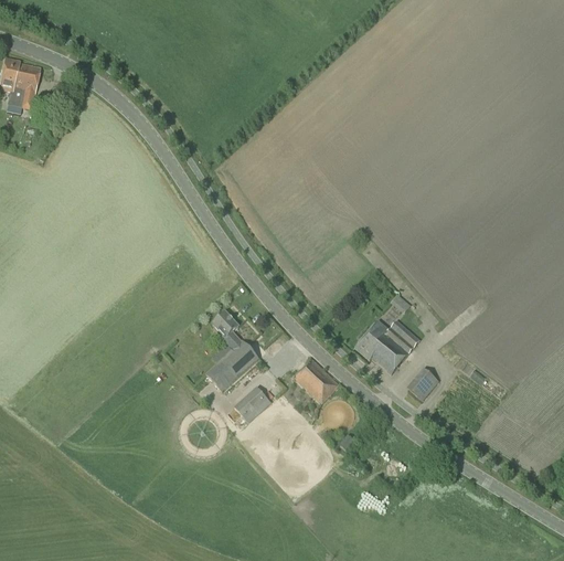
[(1,78),(36,86),(41,66),(20,62),(21,61),(6,57),(1,78)]
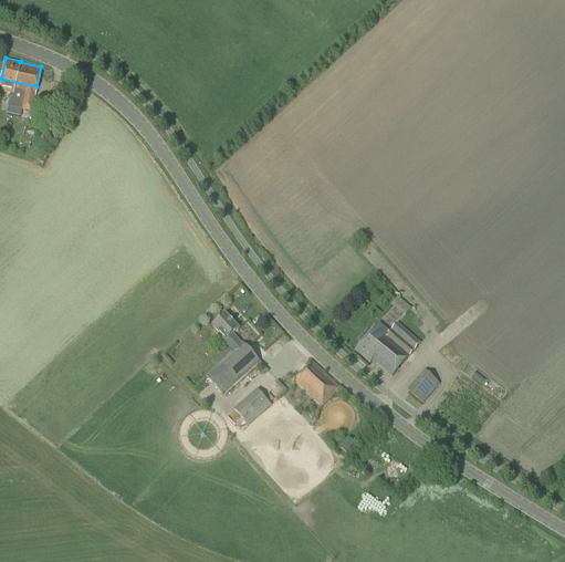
[(32,108),(37,86),(1,79),(0,84),(0,87),(11,91),(8,103),(32,108)]
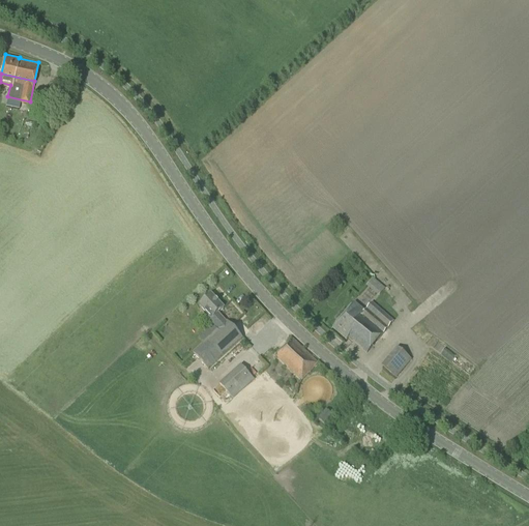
[(52,114),(54,107),(45,105),(43,112),(52,114)]
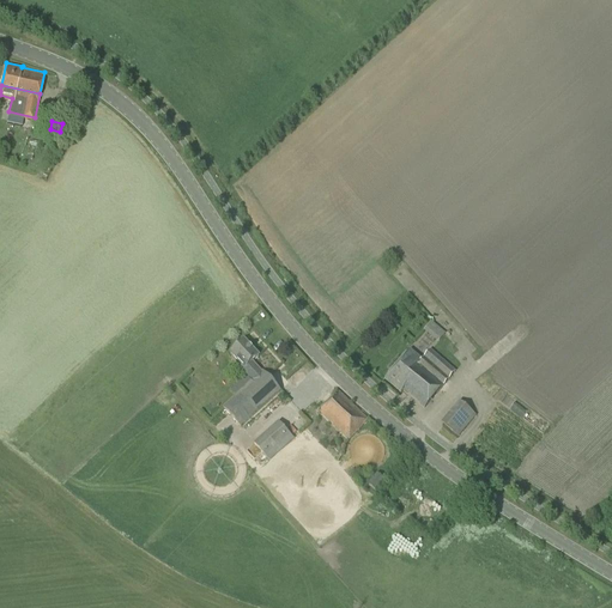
[(59,151),(64,141),(56,138),(52,147),(59,151)]
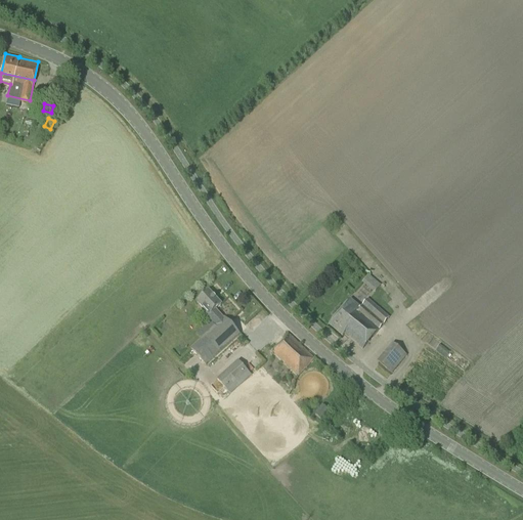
[(365,278),(377,289),(383,280),(372,271),(365,278)]
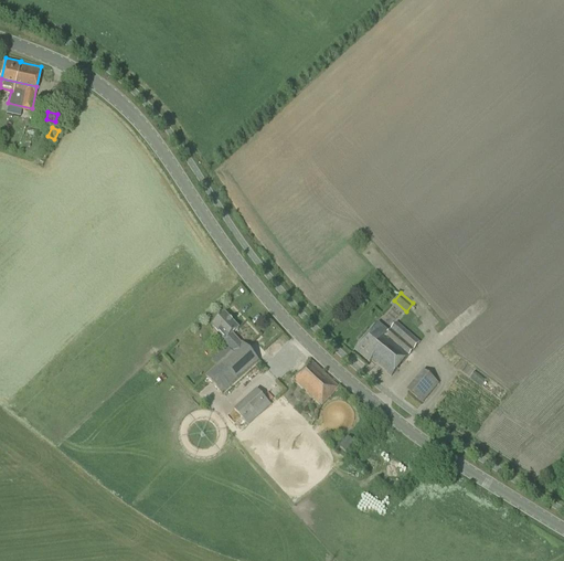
[(233,348),(227,352),(206,372),(223,391),(259,357),(243,338),(242,340),(233,330),(240,325),(226,310),(213,323),(224,335),(222,336),(227,342),(233,348)]
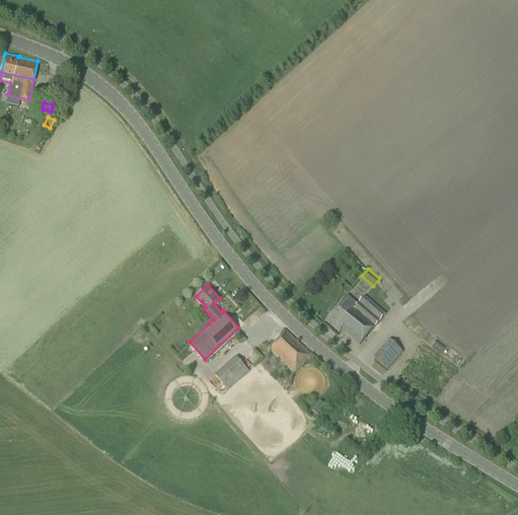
[(358,301),(347,293),(326,317),(340,329),(342,327),(359,343),(385,311),(364,293),(358,301)]
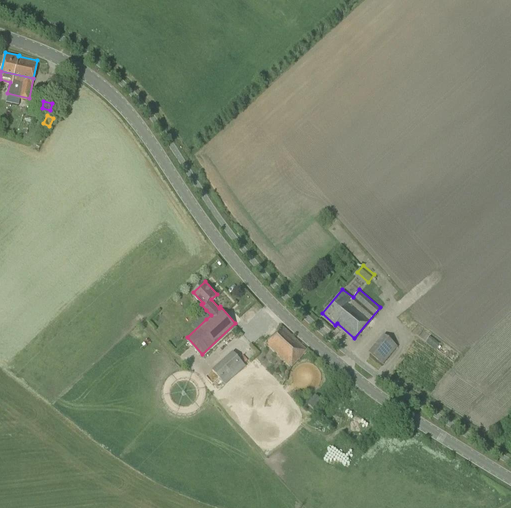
[(281,322),(276,328),(278,329),(273,334),(271,333),(265,339),(292,365),(308,347),(281,322)]
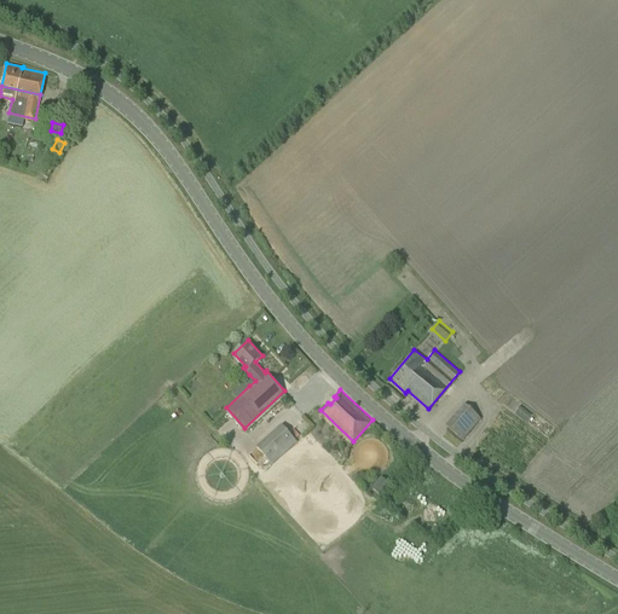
[(467,399),(451,424),(467,435),(484,410),(467,399)]
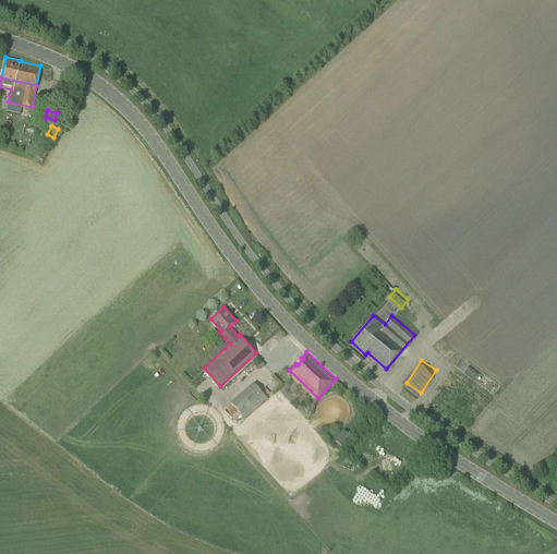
[(246,417),(268,396),(254,381),(232,400),(246,417)]
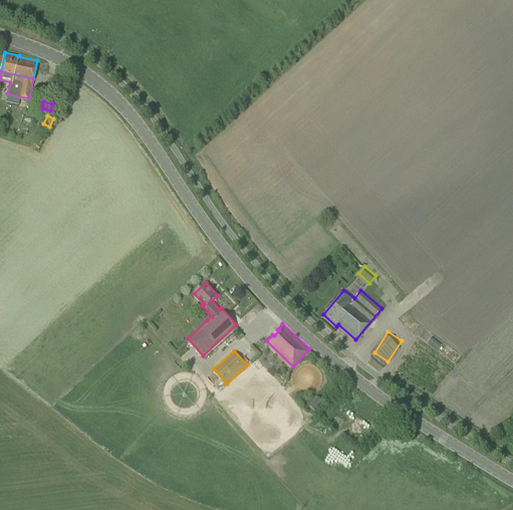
[(315,409),(322,399),(316,394),(309,404),(315,409)]
